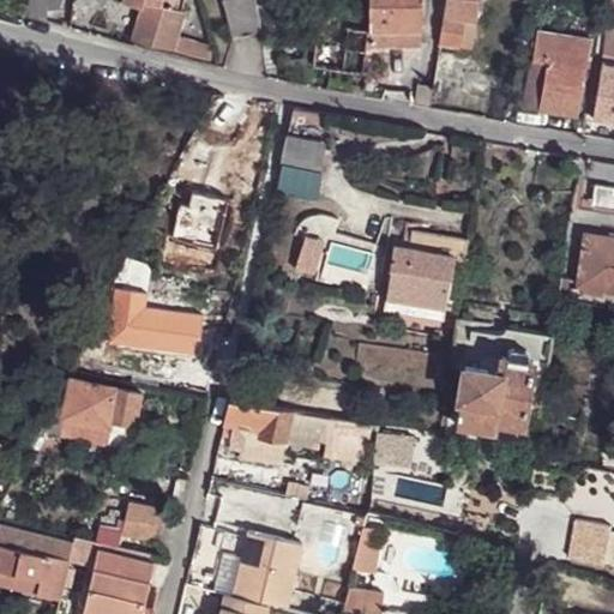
[(25,0),(25,16),(44,19),(43,0),(25,0)]
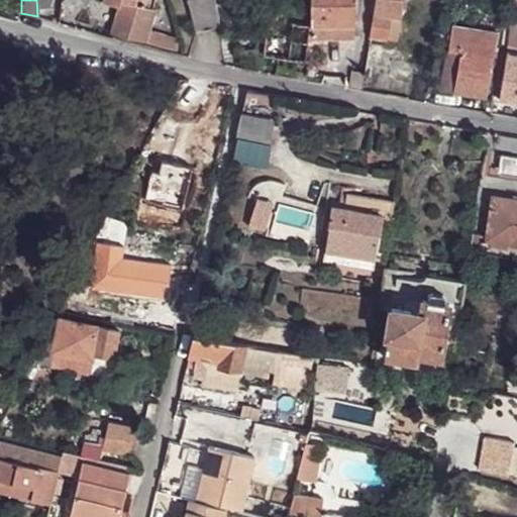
[(112,32),(177,49),(179,41),(178,38),(149,30),(156,7),(150,5),(151,0),(104,0),(120,5),(112,32)]
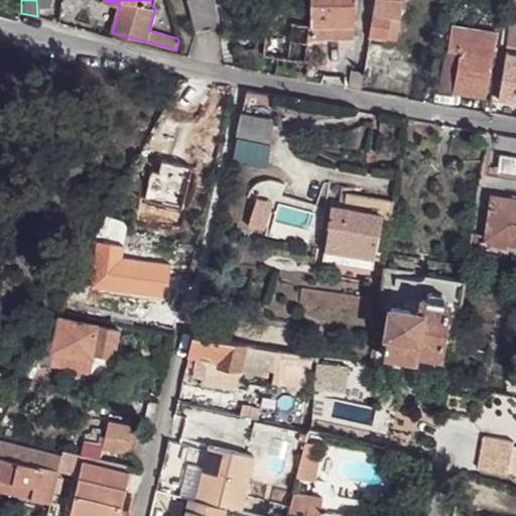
[(222,24),(217,0),(190,0),(197,29),(222,24)]
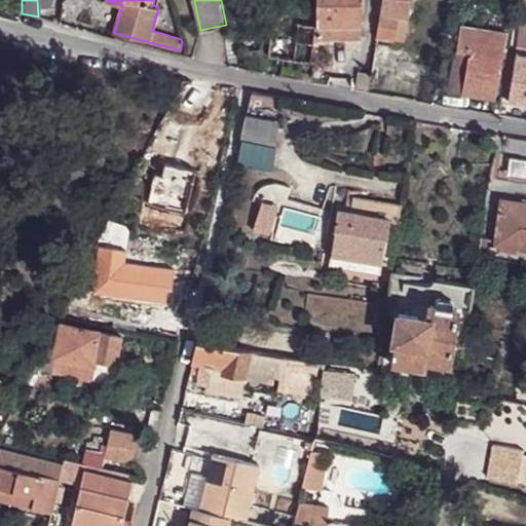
[(361,0),(316,0),(317,8),(317,26),(361,26),(361,0)]
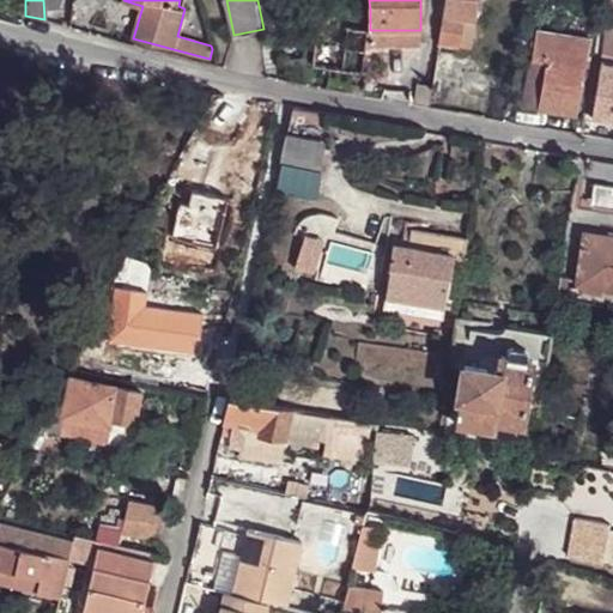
[(444,0),(443,13),(461,17),(475,18),(477,0),(444,0)]
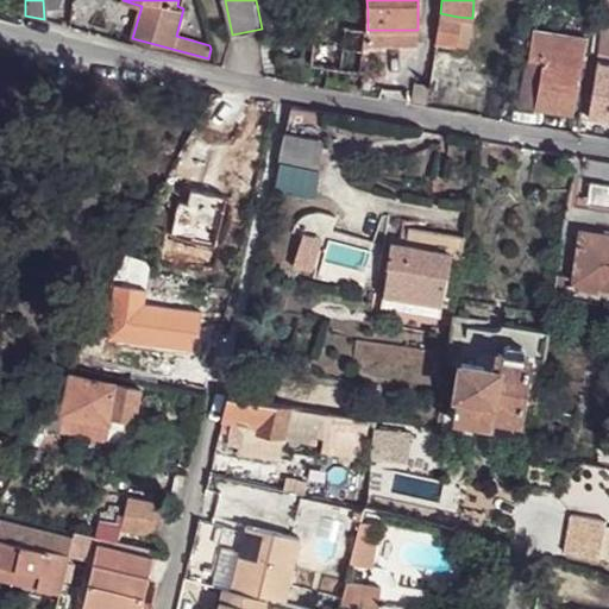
[(440,13),(435,42),(454,44),(458,17),(440,13)]
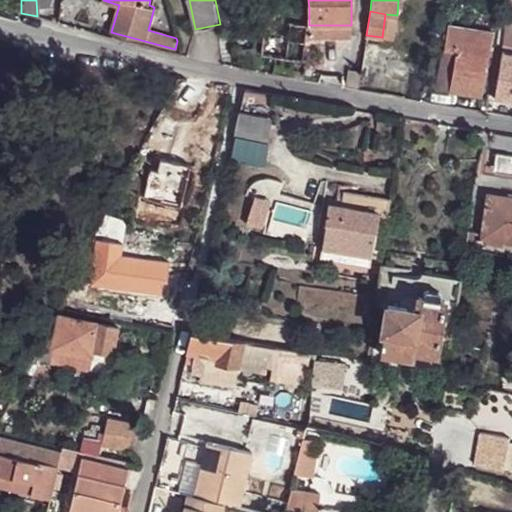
[(393,38),(397,15),(385,14),(382,37),(393,38)]
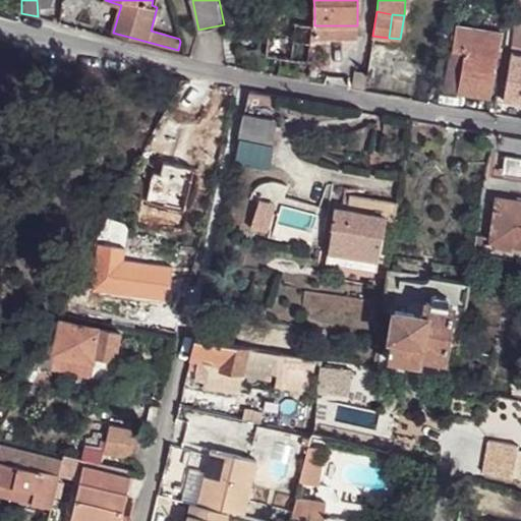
[(520,53),(520,18),(517,18),(512,51),(520,53)]
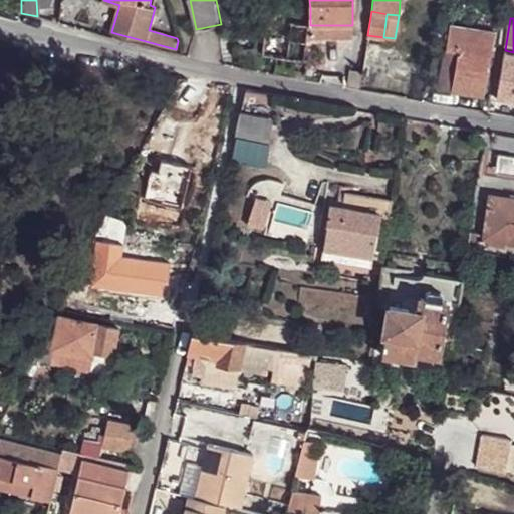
[(446,46),(458,48),(490,52),(493,31),(450,24),(446,46)]
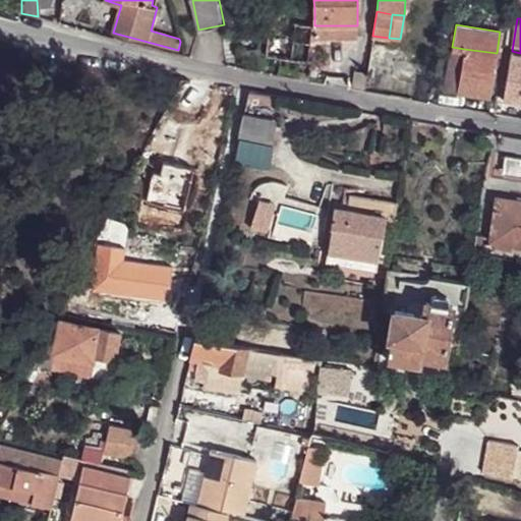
[(314,25),(314,38),(358,38),(357,25),(314,25)]
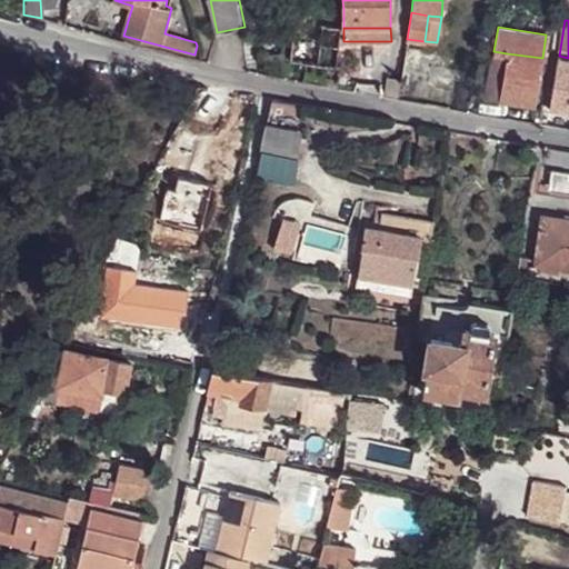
[(487,96),(499,97),(507,53),(493,51),(487,96)]
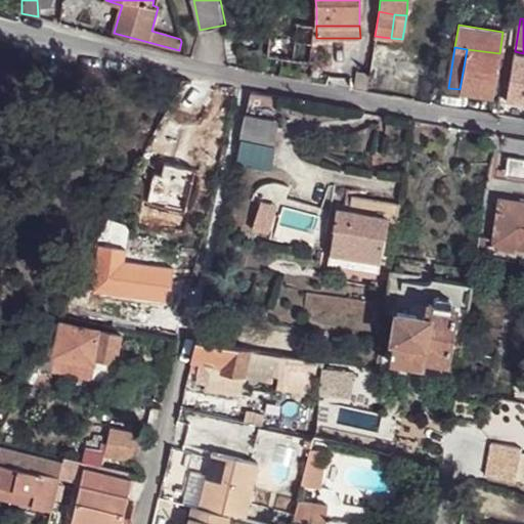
[(467,49),(460,89),(493,95),(499,53),(467,49)]
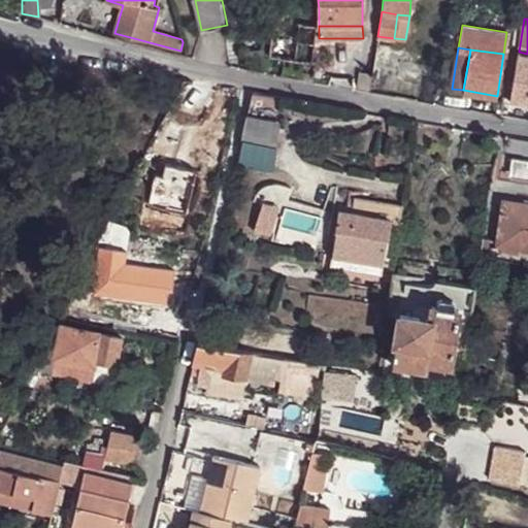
[(509,100),(527,103),(527,54),(519,52),(509,100)]
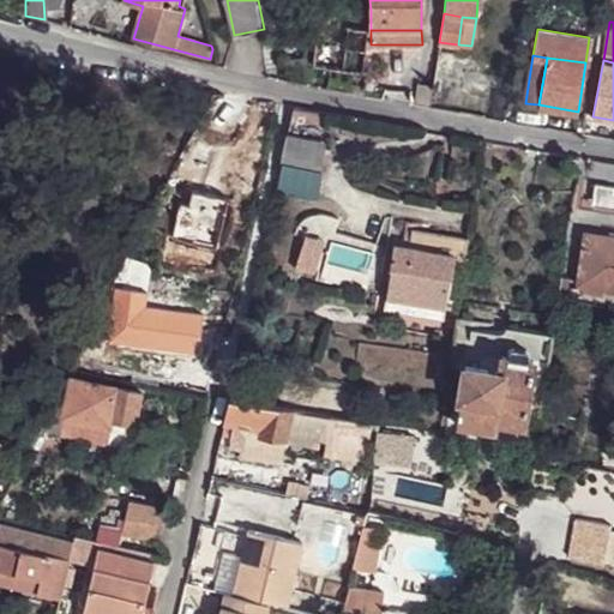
[(360,72),(356,94),(365,95),(369,72),(363,71),(363,73),(360,72)]
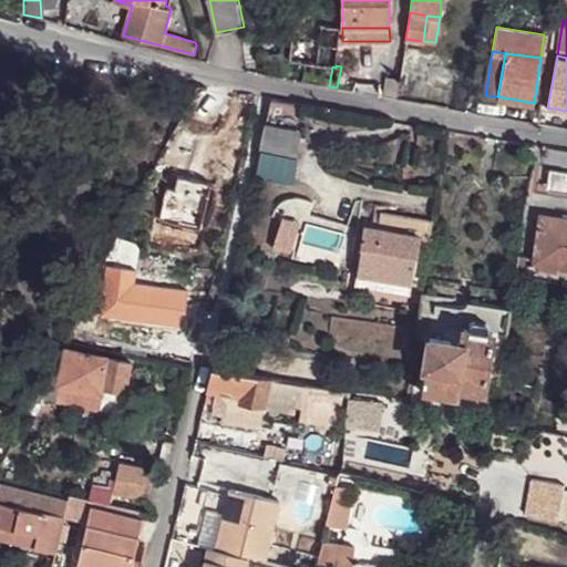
[(399,80),(387,78),(383,96),(395,99),(399,80)]
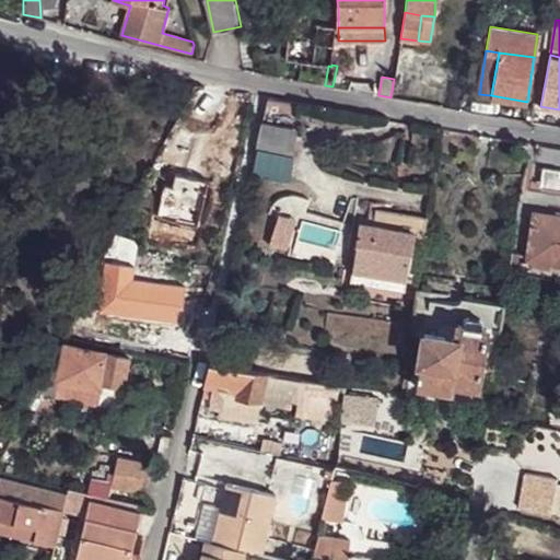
[(293,129),(298,103),(268,97),(263,124),(293,129)]
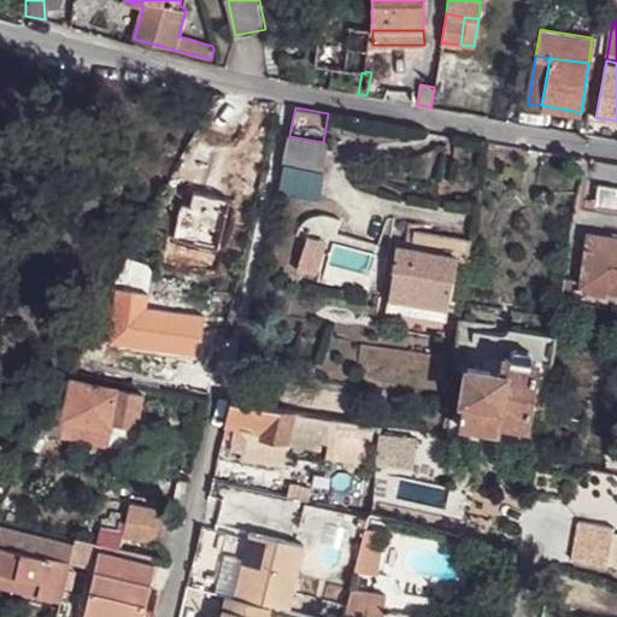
[(289,136),(282,168),(324,176),(329,144),(323,142),(289,136)]
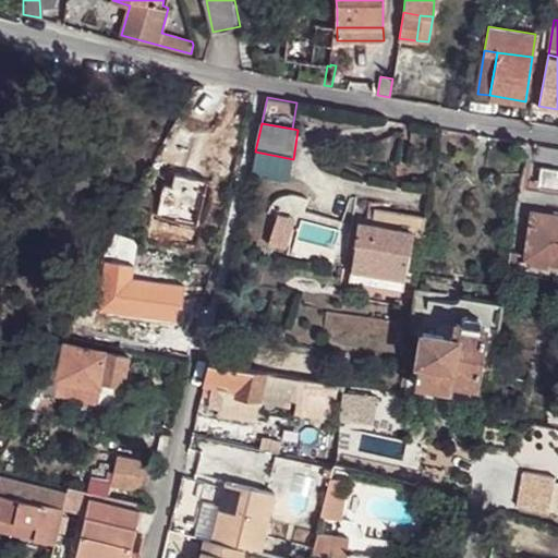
[(293,159),(255,152),(250,176),(290,183),(293,159)]
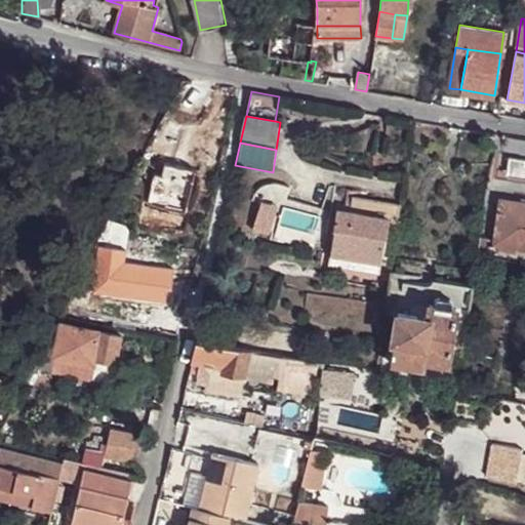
[(489,167),(485,196),(499,198),(493,243),(515,246),(524,247),(524,163),(524,164),(524,160),(509,157),(506,169),(489,167)]
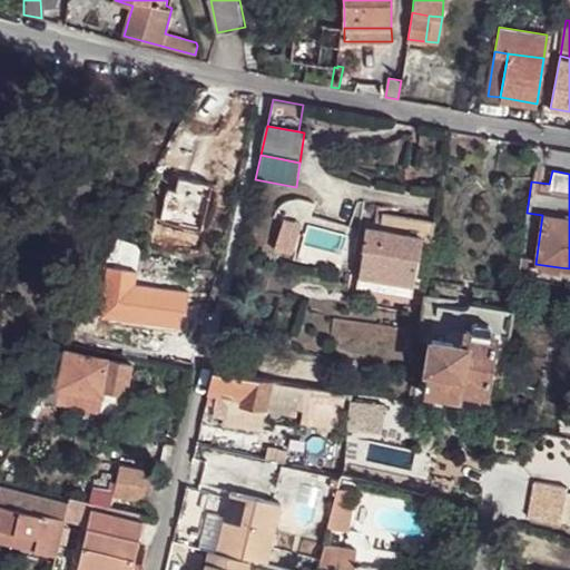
[(384,214),(381,231),(423,237),(425,220),(384,214)]
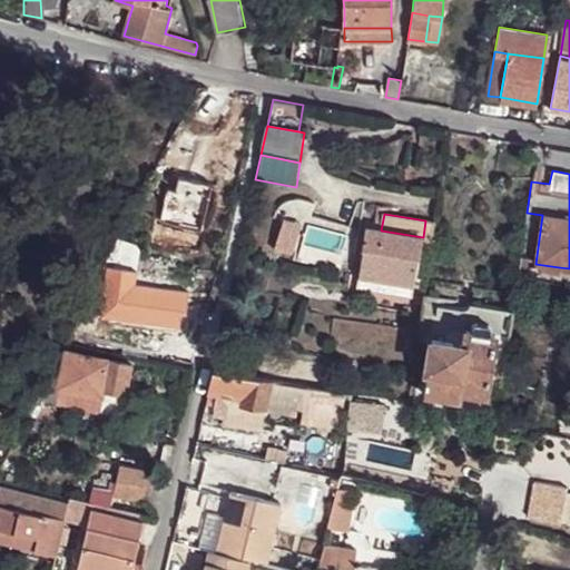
[(423,237),(432,238),(435,223),(425,220),(423,237)]
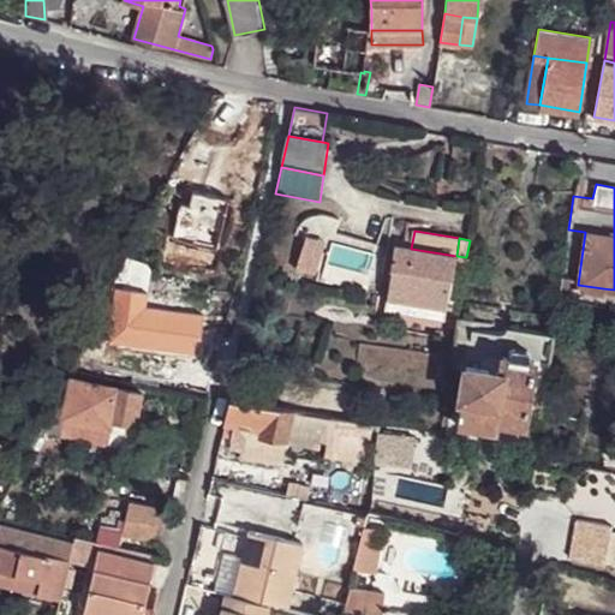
[(389,291),(404,293),(411,249),(396,246),(389,291)]
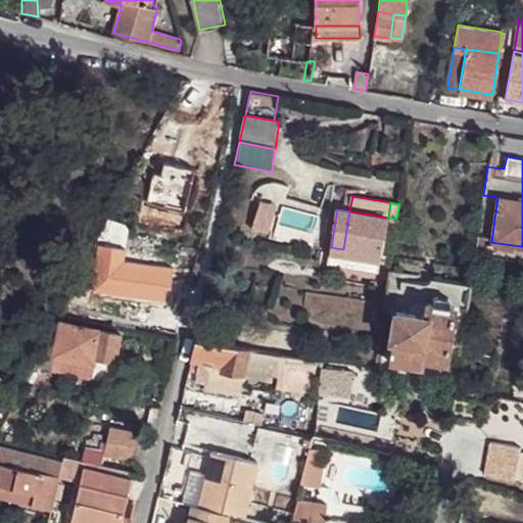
[(349,211),(343,249),(381,255),(388,218),(349,211)]
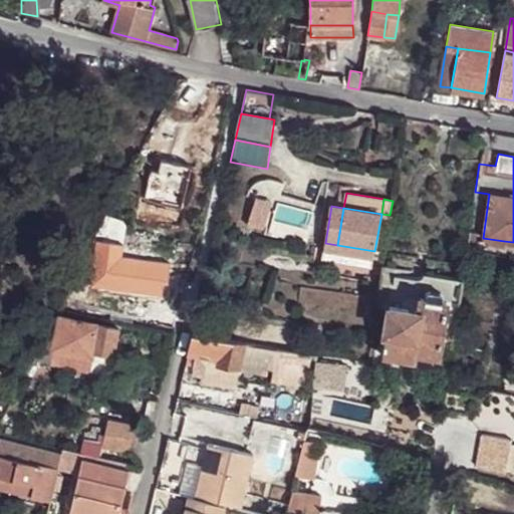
[(126,218),(107,214),(88,251),(127,257),(131,244),(125,243),(131,224),(126,218)]
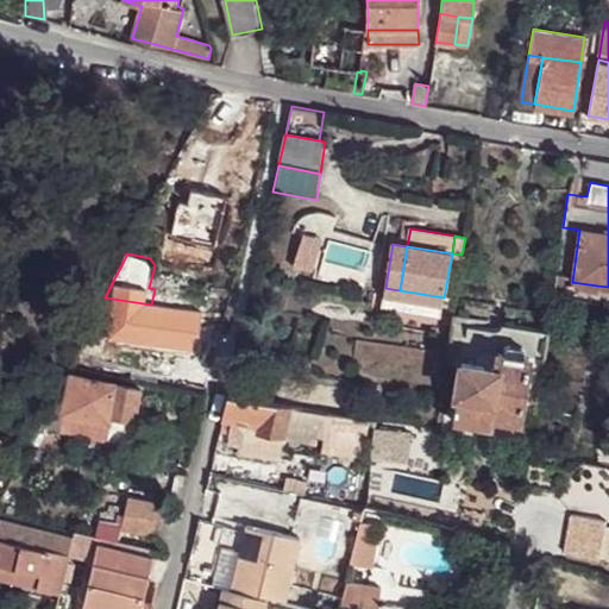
[(564,276),(556,275),(551,301),(573,303),(576,290),(597,294),(597,286),(572,282),(571,287),(563,286),(564,276)]
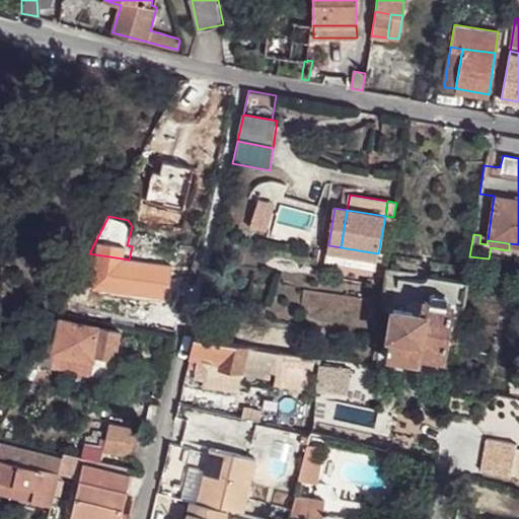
[(341,247),(328,245),(324,263),(376,272),(378,253),(341,247)]
